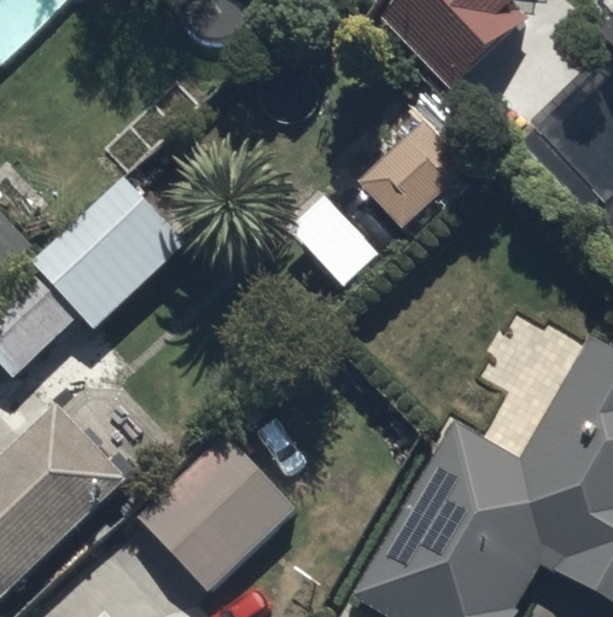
[(517,1),(517,0),(395,0),(368,30),(448,104),(531,15),(517,1)]
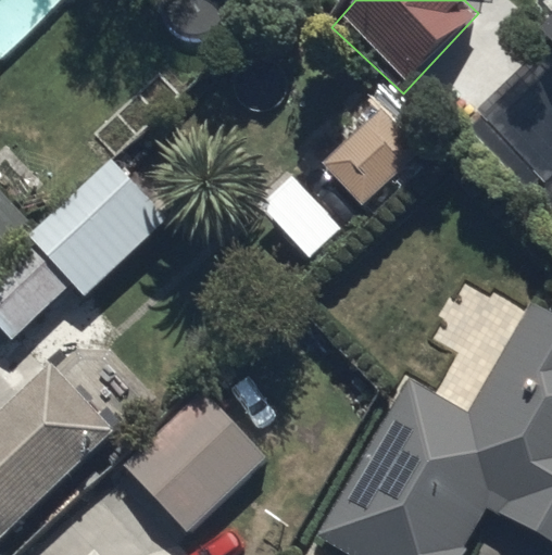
[(326,156),(367,199),(423,147),(381,103),(326,156)]
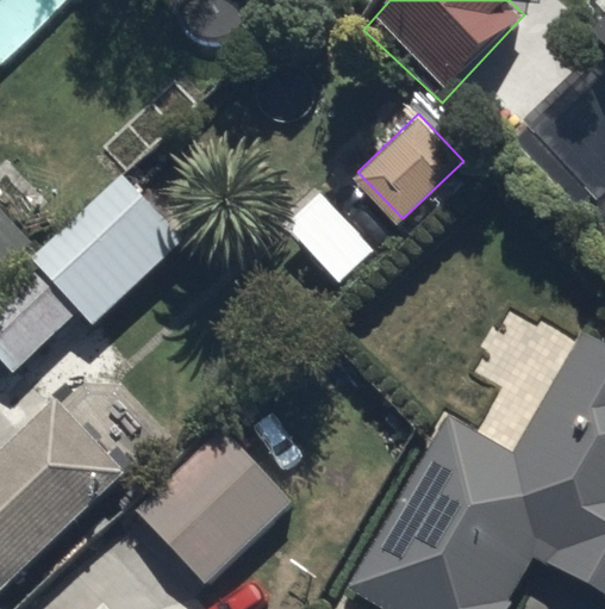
[(185,238),(123,173),(35,256),(50,273),(0,319),(0,359),(11,371),(80,305),(95,322),(185,238)]
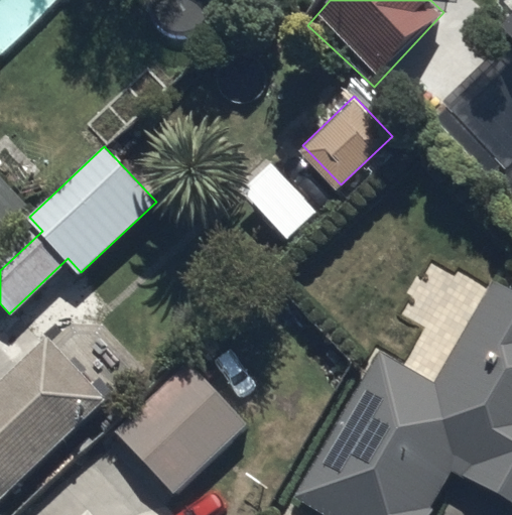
[(378,349),(294,496),(328,514),(430,514),(456,471),(511,502),(511,286),(497,278),(437,382),(378,349)]
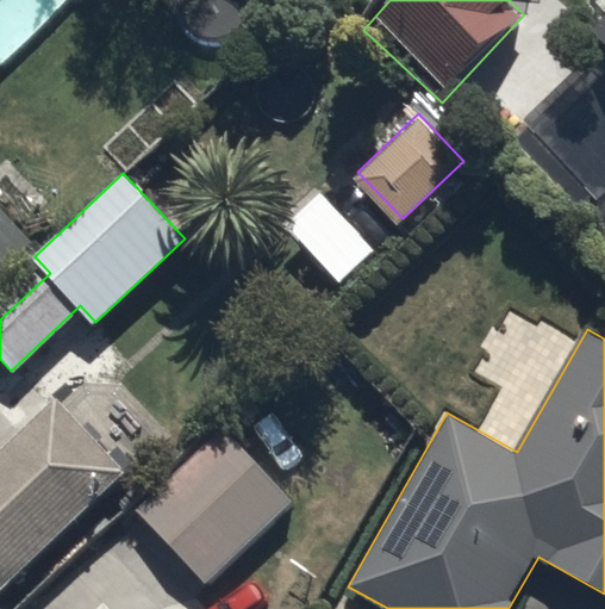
[(0,598),(128,472),(51,396),(0,447),(0,598)]
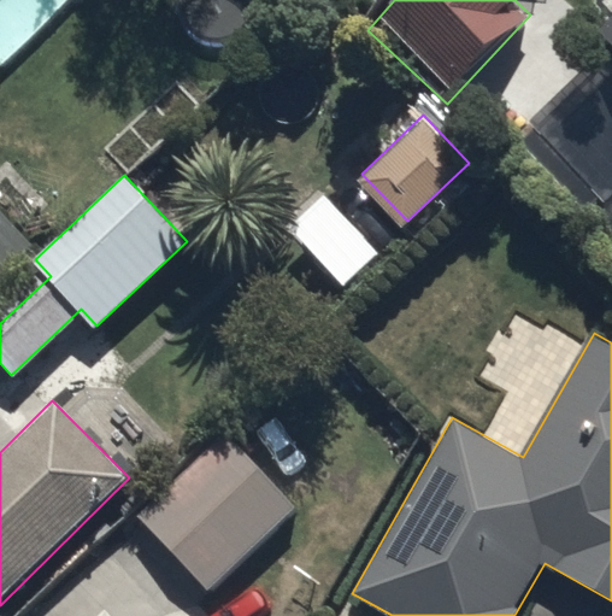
[(219,428),(131,510),(207,590),(294,508),(219,428)]
